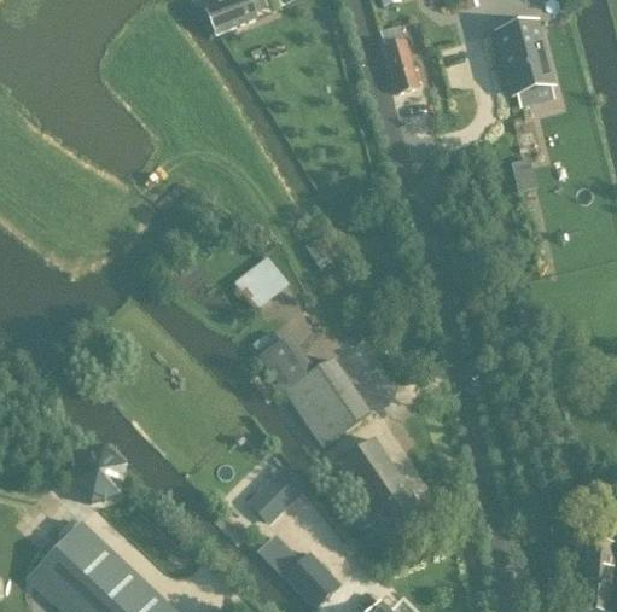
[(216,34),(257,17),(250,0),(216,0),(205,5),(216,34)]
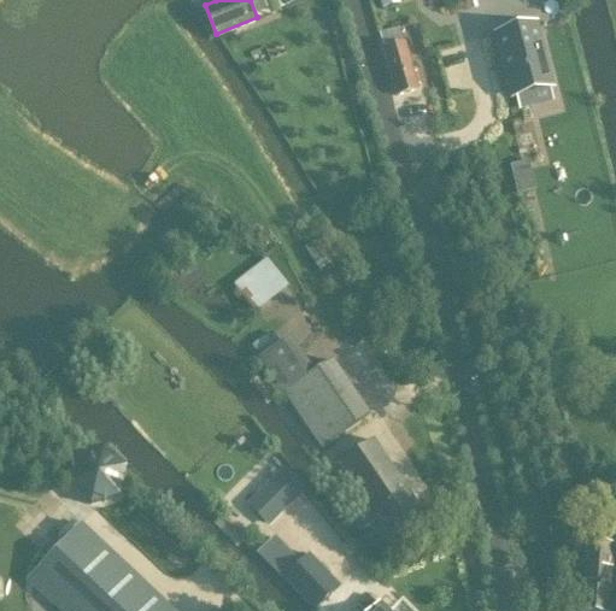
[(539,18),(493,29),(510,95),(517,94),(520,105),(535,100),(533,89),(555,84),(539,18)]
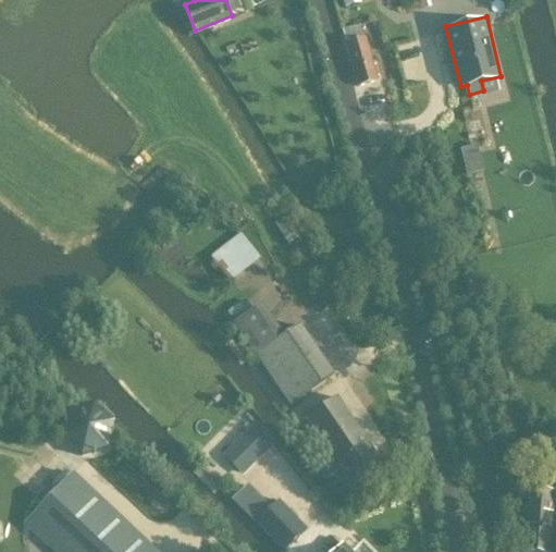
[(359,22),(345,26),(359,82),(372,78),(378,76),(363,21),(359,22)]
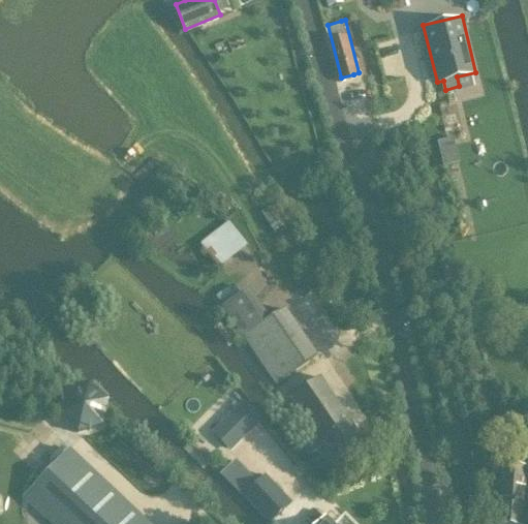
[(272,203),(261,210),(275,230),(285,223),(272,203)]
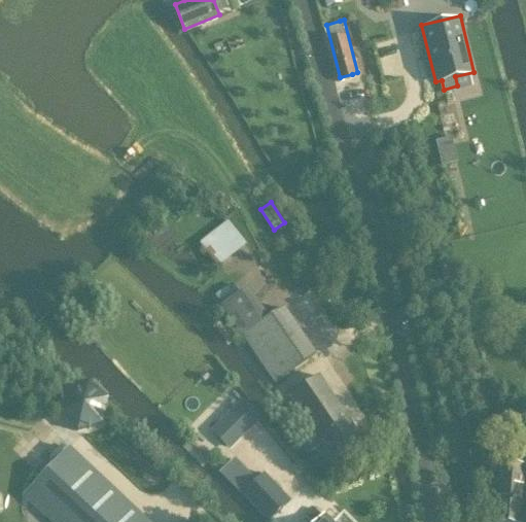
[(229,217),(200,241),(218,264),(247,241),(229,217)]
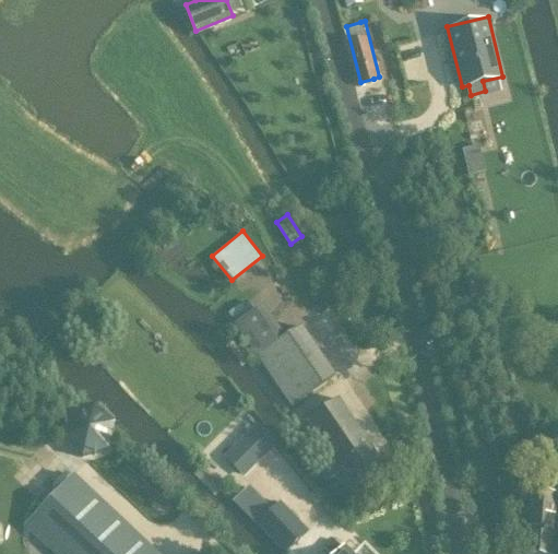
[(285,333),(257,352),(291,403),(334,374),(301,323),(285,333)]
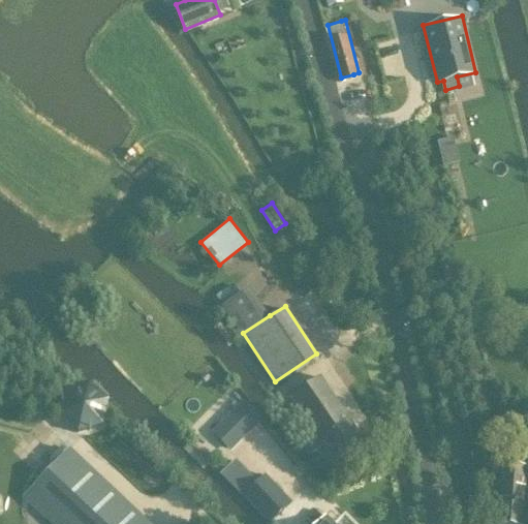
[(297,390),(291,394),(314,429),(301,438),(310,451),(322,442),(332,456),(362,436),(320,374),(297,390)]
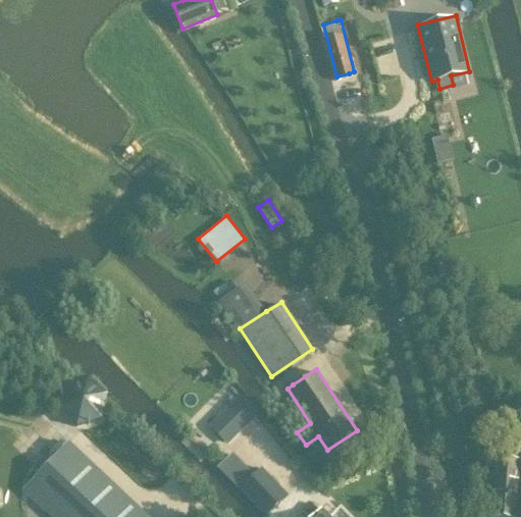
[(252,412),(240,400),(213,426),(225,438),(252,412)]
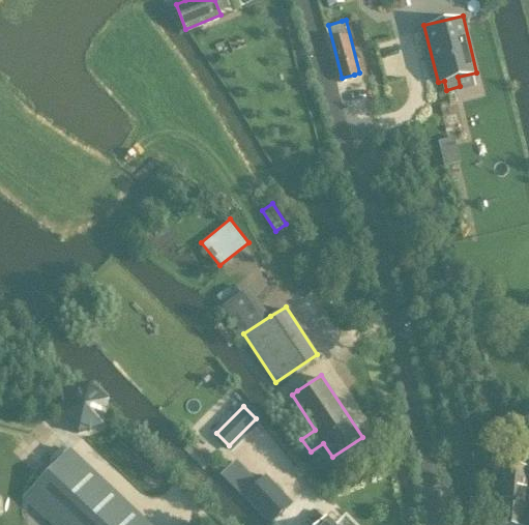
[(152,524),(70,447),(25,495),(56,524),(152,524)]
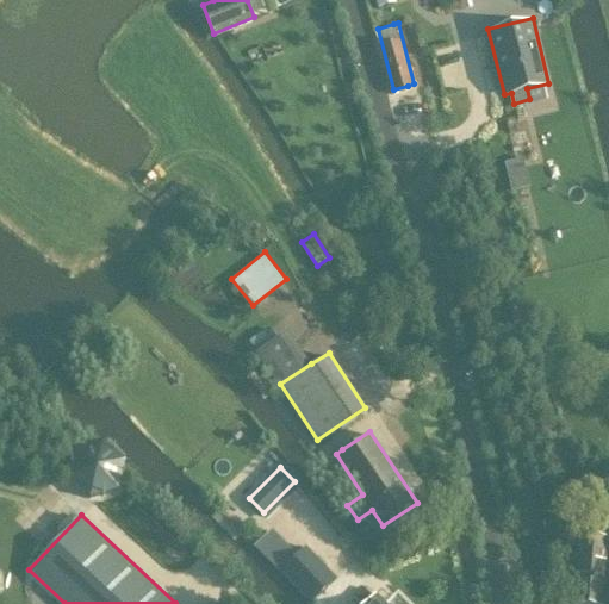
[(579,535),(575,602),(601,603),(601,599),(608,599),(608,536),(604,536),(579,535)]
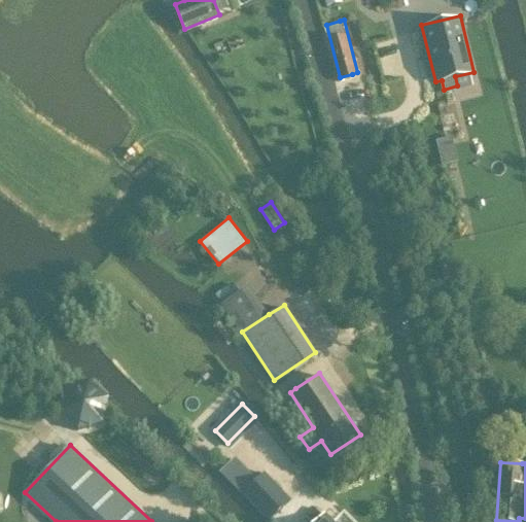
[(265,470),(243,492),(269,519),(291,497),(265,470)]
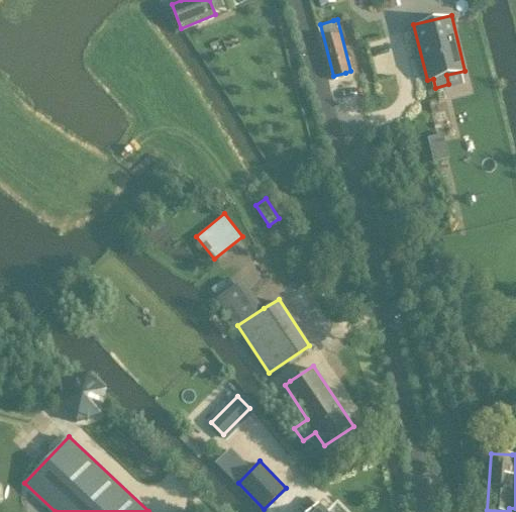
[(329,511),(322,504),(320,506),(310,495),(301,503),(309,511),(329,511)]
